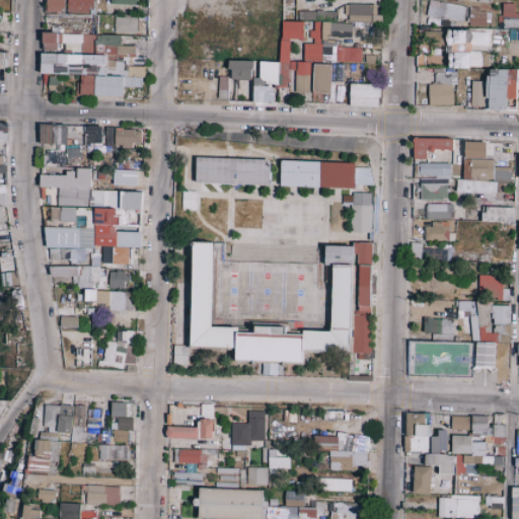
[(92,0),(45,0),(45,12),(92,13),(92,0)]
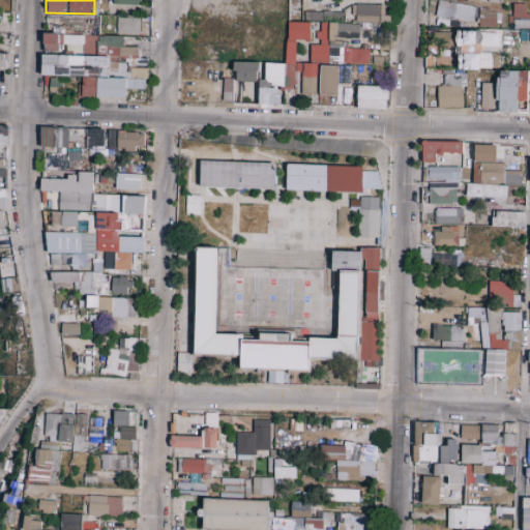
[(437,0),(435,16),(472,23),(475,7),(438,0),(437,0)]
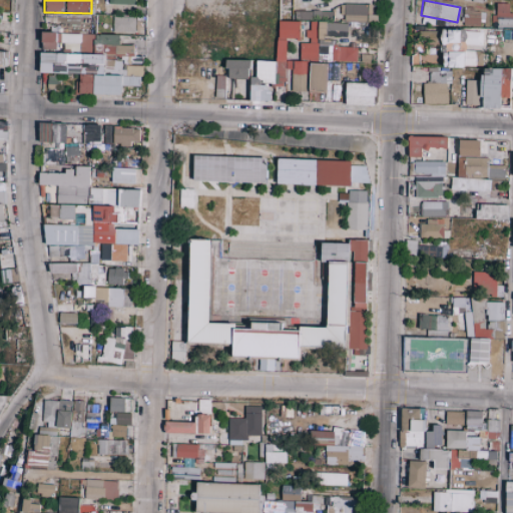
[(366,4),(344,4),(344,21),(376,21),(376,15),(366,15),(366,4)]
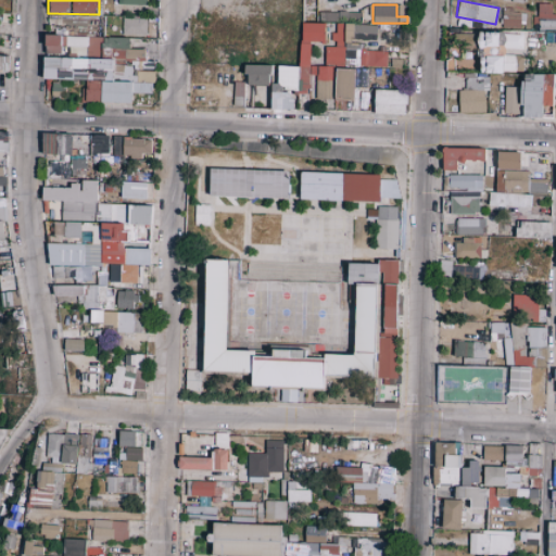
[(551,4),(538,4),(538,28),(555,28),(555,13),(551,13),(551,4)]
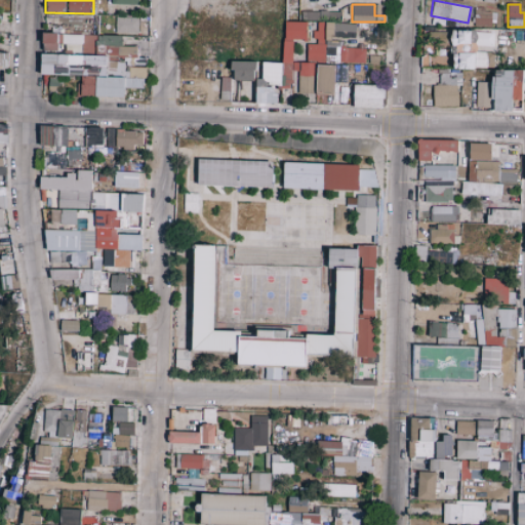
[(474,9),(473,26),(491,27),(491,9),(474,9)]
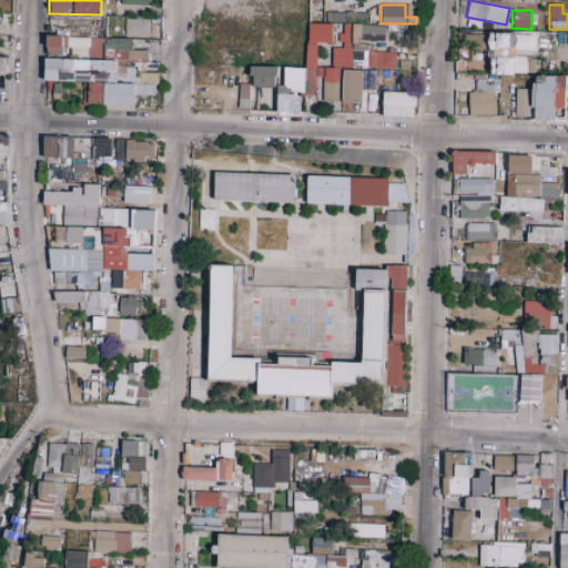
[(325,21),(365,23),(366,13),(326,12),(325,21)]
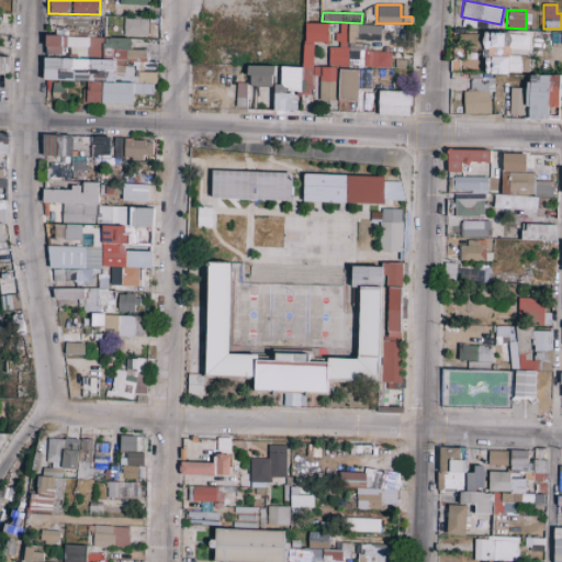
[(123,35),(147,35),(147,19),(123,19),(123,35)]
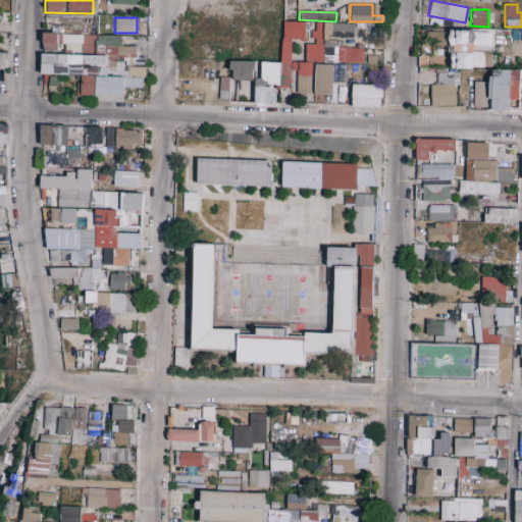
[(281,62),(260,62),(260,77),(254,77),(253,103),(274,104),(274,88),(290,89),(291,70),(297,70),(296,93),(309,94),(310,62),(290,62),(291,40),(304,40),(305,21),(282,21),(281,62)]
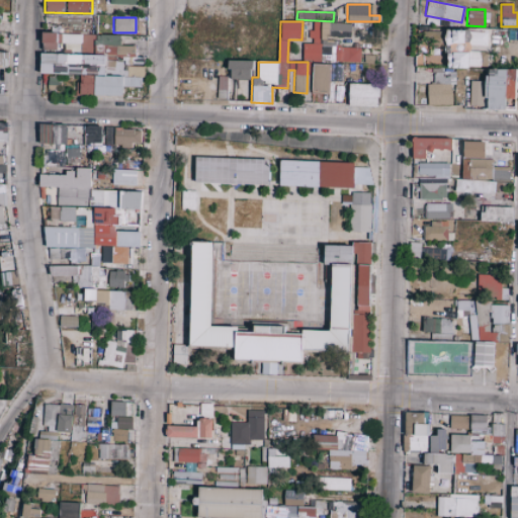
[(359,62),(360,48),(334,47),(335,38),(350,38),(350,23),(319,22),(313,22),(312,30),(310,30),(310,44),(303,44),(301,55),(321,55),(321,61),(359,62)]
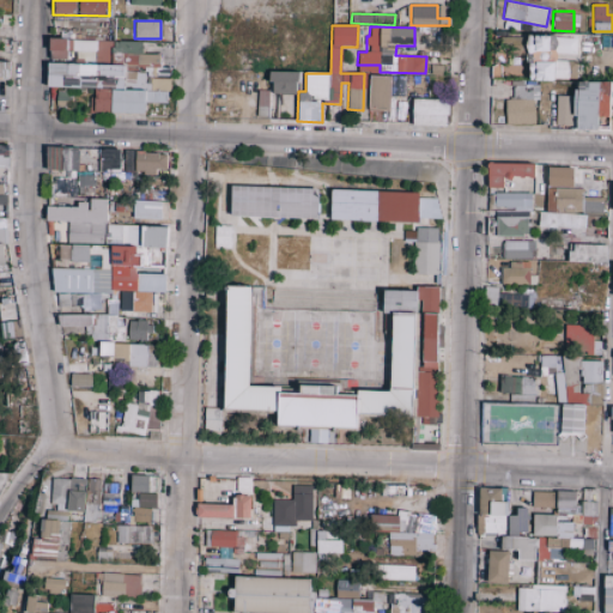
[(527,79),(569,80),(569,68),(575,68),(575,61),(558,61),(558,54),(577,54),(577,36),(528,36),(527,79)]
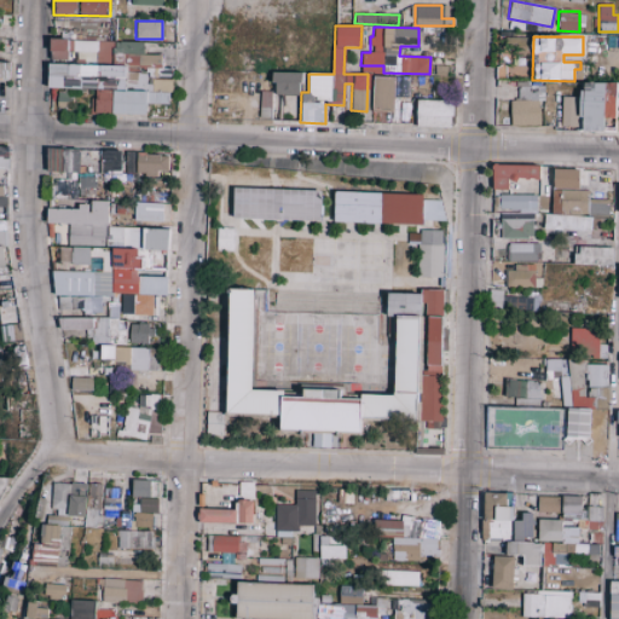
[(94,114),(145,116),(145,104),(169,104),(171,81),(145,80),(145,69),(162,70),(162,55),(144,55),(144,42),(51,39),(50,57),(69,58),(69,64),(48,64),(48,87),(94,90),(94,114)]
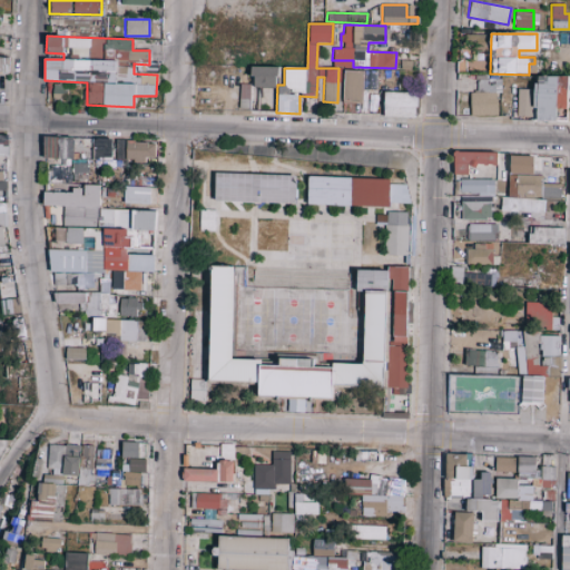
[(277,88),(277,67),(251,66),(251,77),(254,77),(254,87),(277,88)]
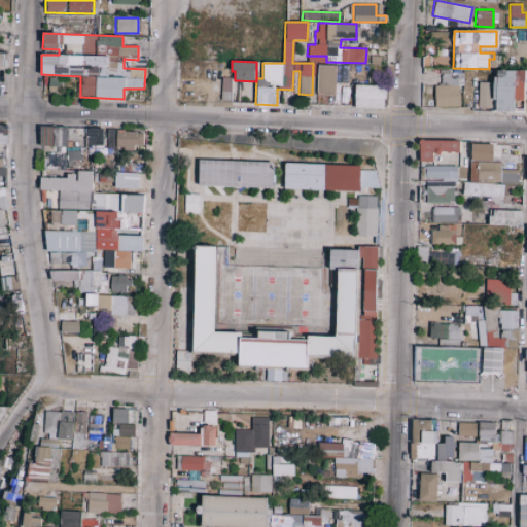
[(317,104),(322,104),(322,96),(335,96),(335,80),(347,80),(347,65),(317,66),(317,104)]
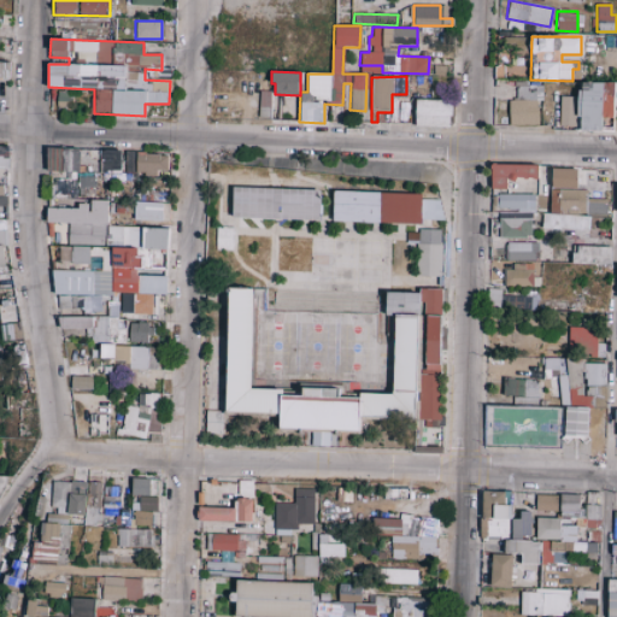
[(560,97),(559,127),(579,127),(579,130),(601,131),(601,118),(613,118),(615,83),(580,82),(580,97),(560,97)]
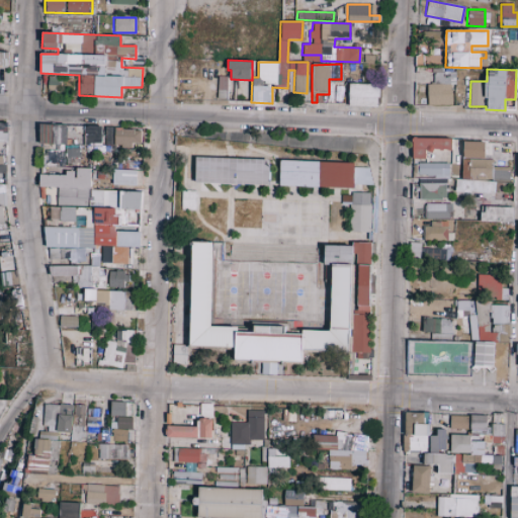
[(426,84),(427,105),(451,104),(450,84),(454,84),(454,72),(433,72),(433,84),(426,84)]
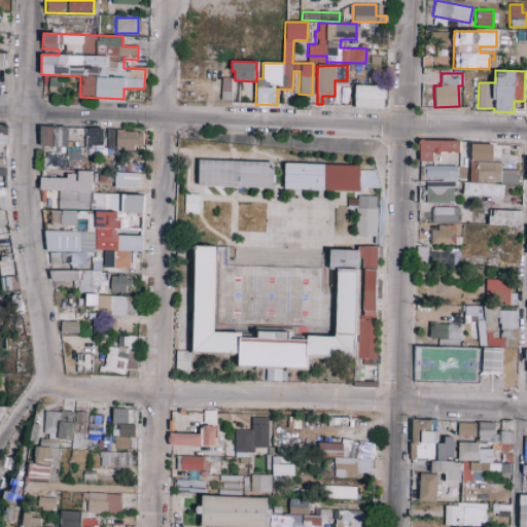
[(220,101),(230,101),(231,78),(221,77),(220,101)]
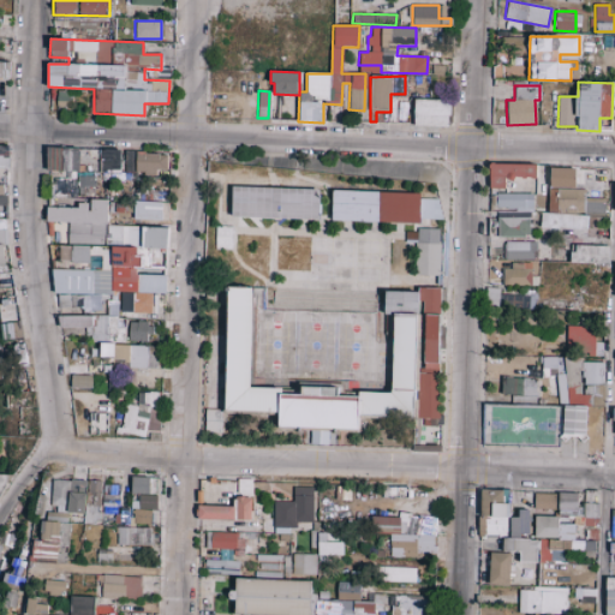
[(413,126),(449,126),(449,100),(415,99),(413,126)]
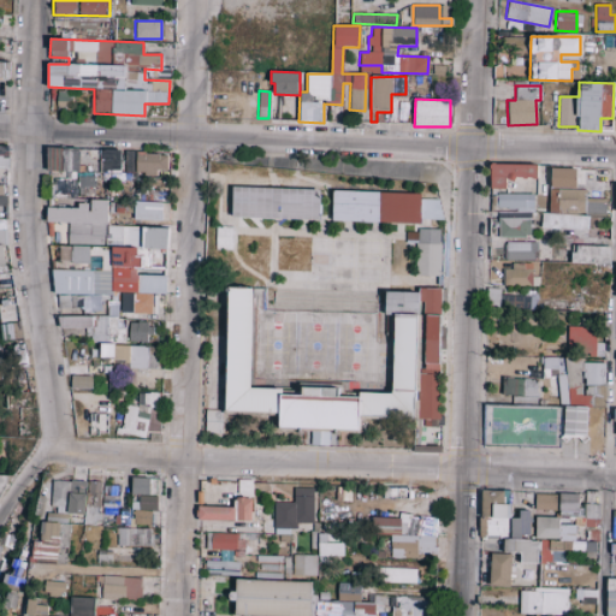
[(100,149),(47,148),(47,171),(100,172),(100,149)]
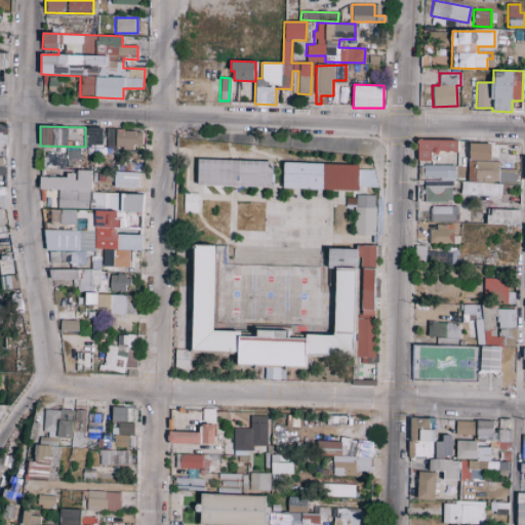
[(104,127),(87,127),(86,152),(103,153),(104,127)]
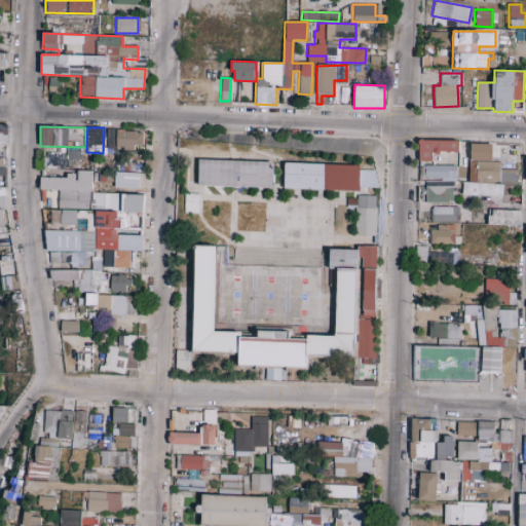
[(115,149),(134,150),(134,145),(143,145),(144,132),(116,130),(115,149)]
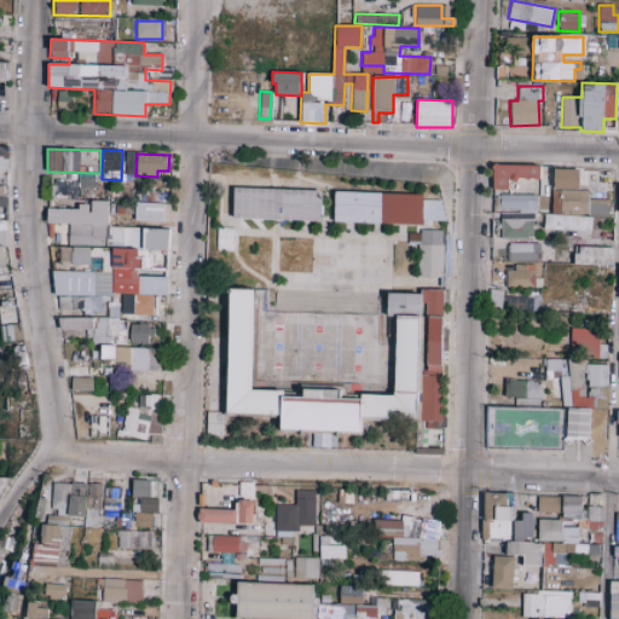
[(492,189),(508,190),(508,179),(539,179),(539,166),(492,163),(492,189)]
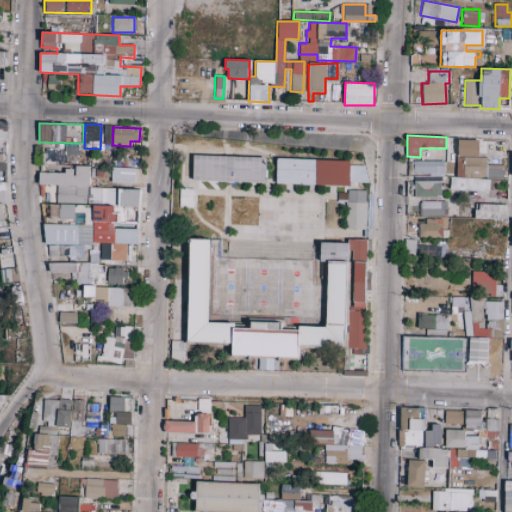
[(503,177),(503,166),(487,165),(487,158),(478,157),(479,140),(457,139),(456,176),(503,177)]
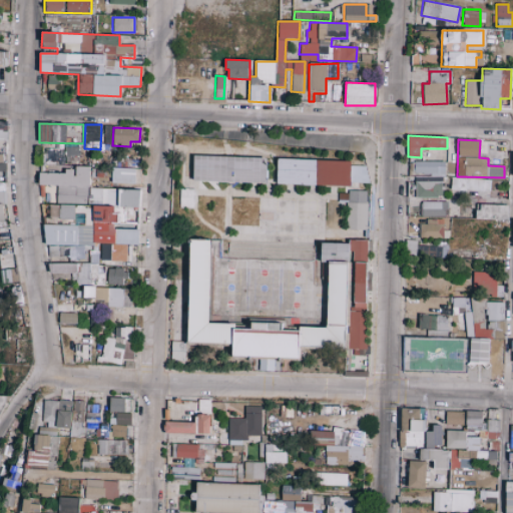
[(77,159),(76,146),(64,147),(64,159),(77,159)]
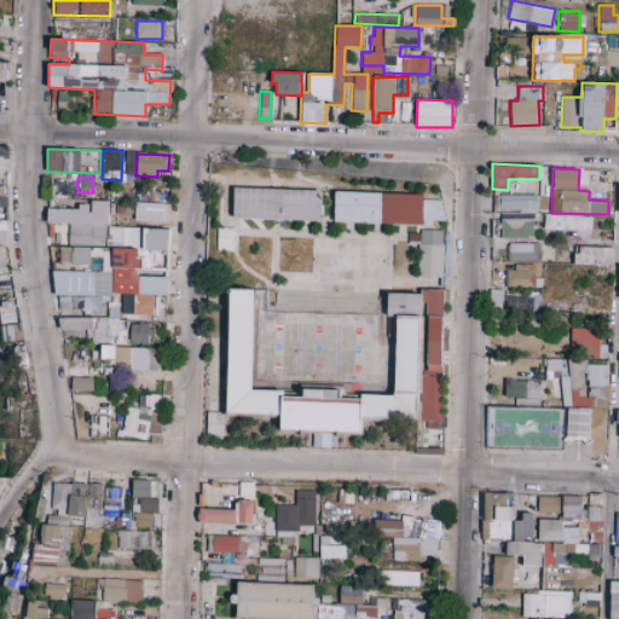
[(74,195),(74,180),(55,180),(55,195),(74,195)]
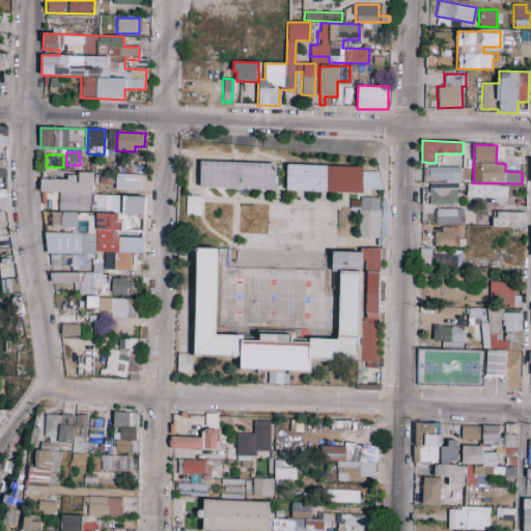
[(276,190),(276,163),(200,161),(200,188),(276,190)]
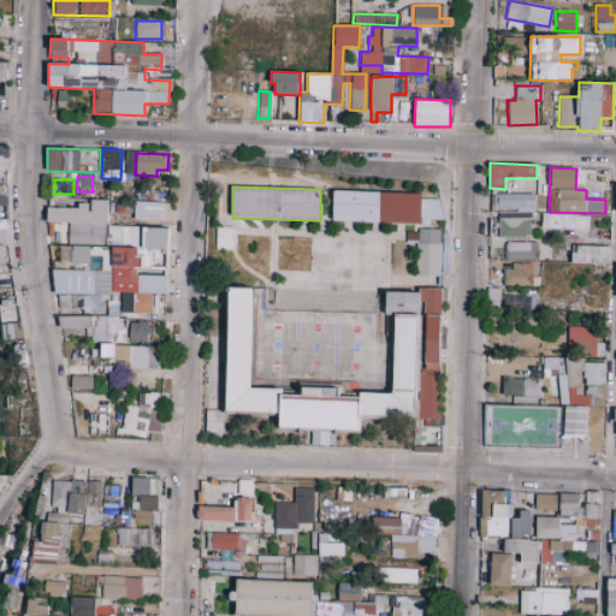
[(421,194),(333,191),(332,220),(440,223),(442,200),(421,199),(421,194)]
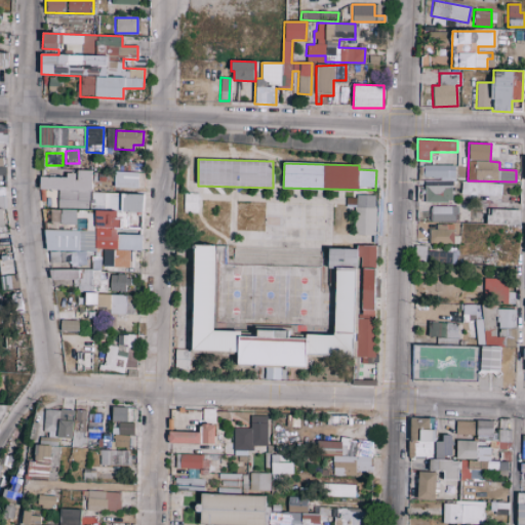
[(454,179),(454,166),(423,164),(422,178),(454,179)]
